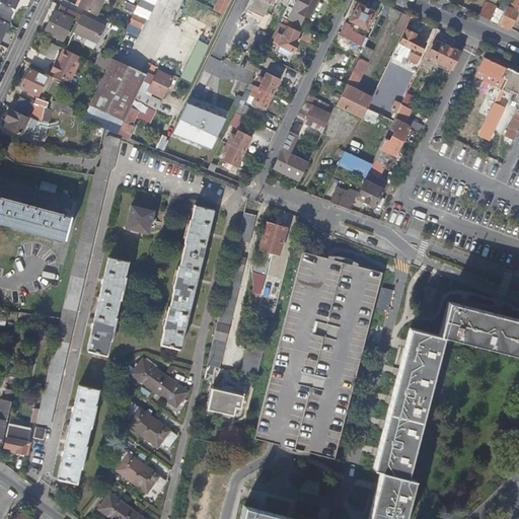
[(1,0),(1,2),(16,9),(20,0),(1,0)]
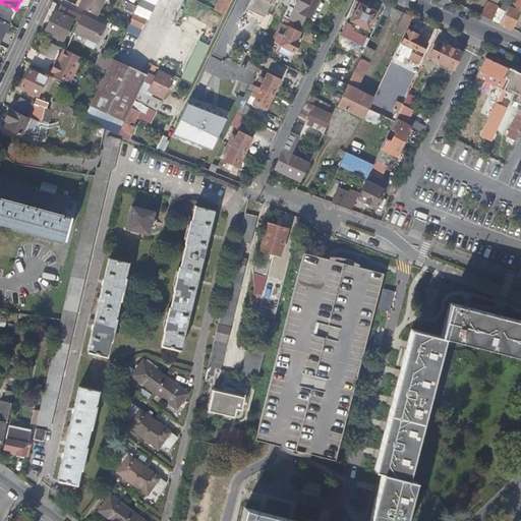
[(85,10),(90,0),(81,0),(78,7),(85,10)]
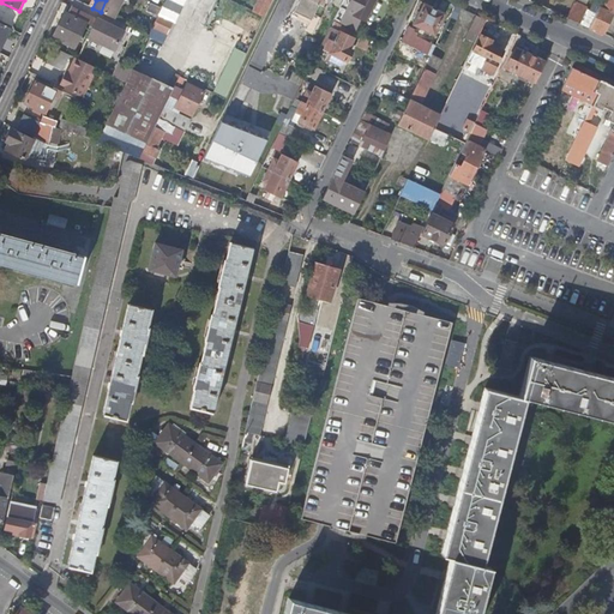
[(106,0),(101,12),(115,18),(122,0),(106,0)]
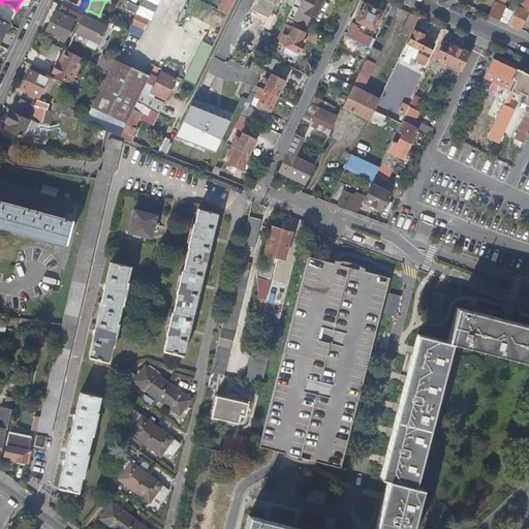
[(143,0),(141,7),(131,25),(144,31),(158,1),(155,0),(143,0)]
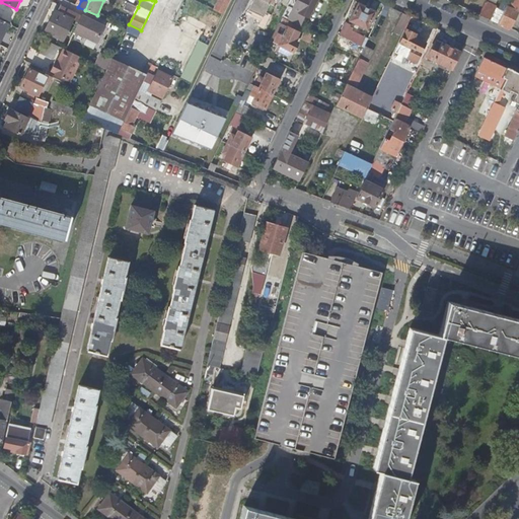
[(218,0),(214,9),(223,14),(229,0),(218,0)]
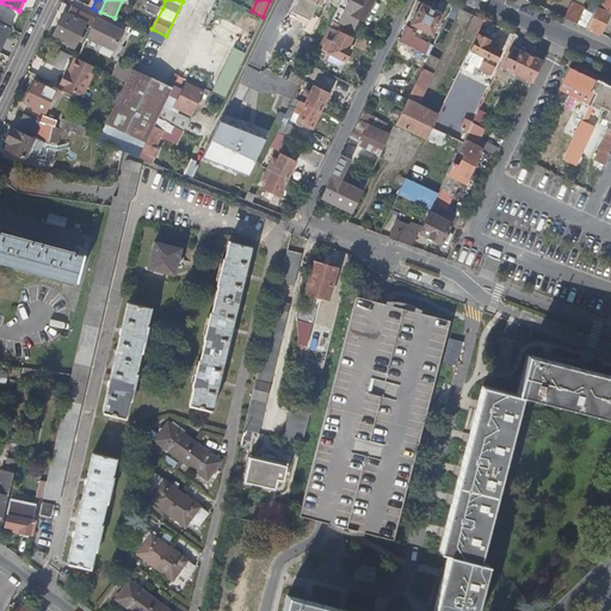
[(297,0),(292,13),(318,24),(327,0),(297,0)]
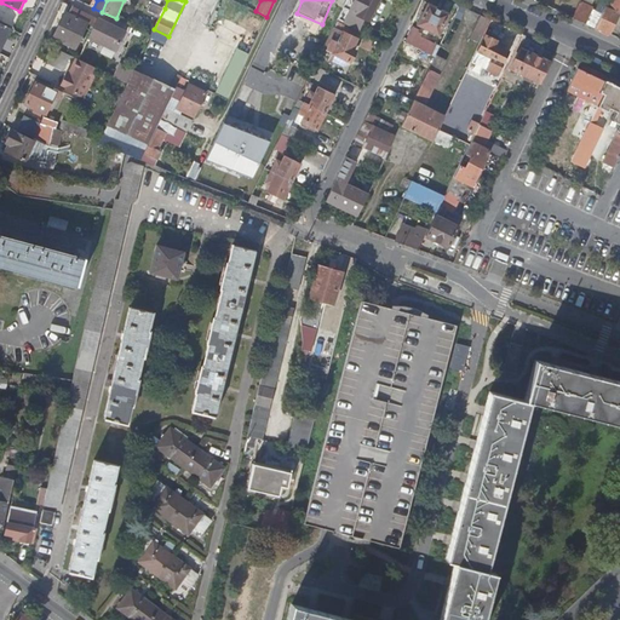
[(348,0),(344,9),(368,21),(378,0),(348,0)]
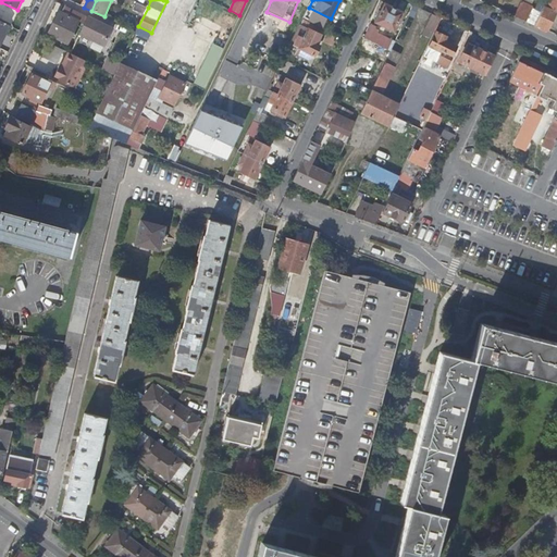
[(521,1),(514,16),(547,32),(556,9),(556,0),(551,0),(547,8),(543,5),(540,12),(532,9),(532,7),(521,1)]
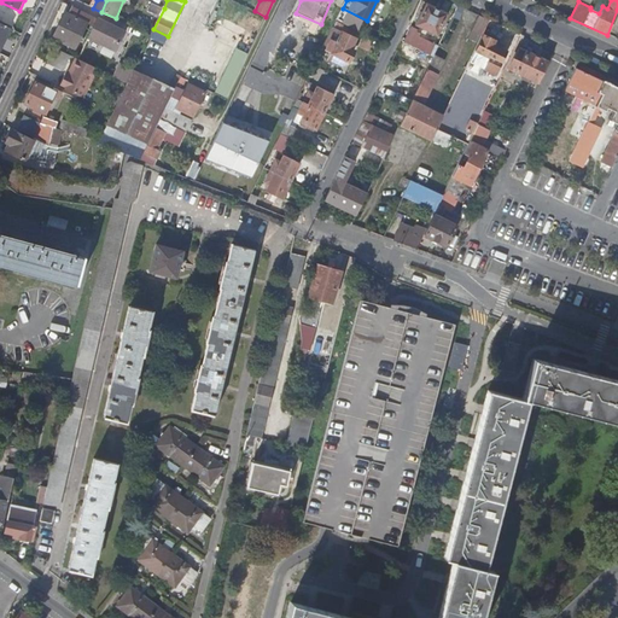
[(426,4),(415,25),(436,35),(447,15),(426,4)]
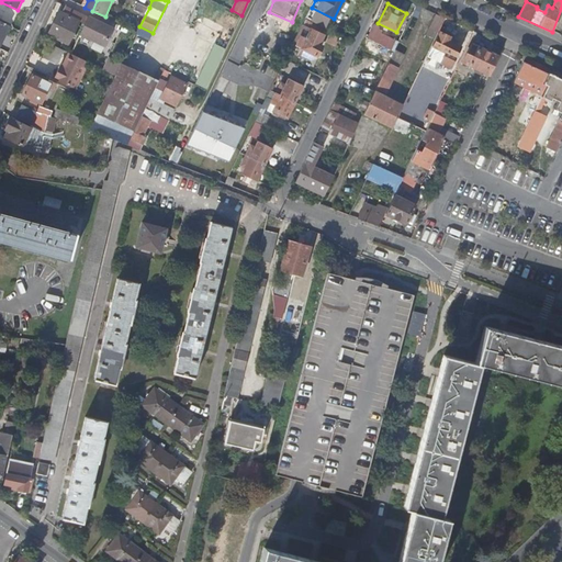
[(86,25),(89,18),(66,7),(63,13),(59,12),(48,35),(68,45),(80,22),(86,25)]
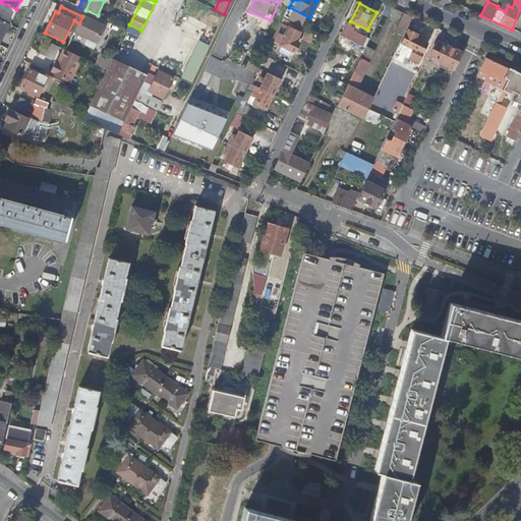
[(271,20),(249,11),(247,15),(269,25),(271,20)]
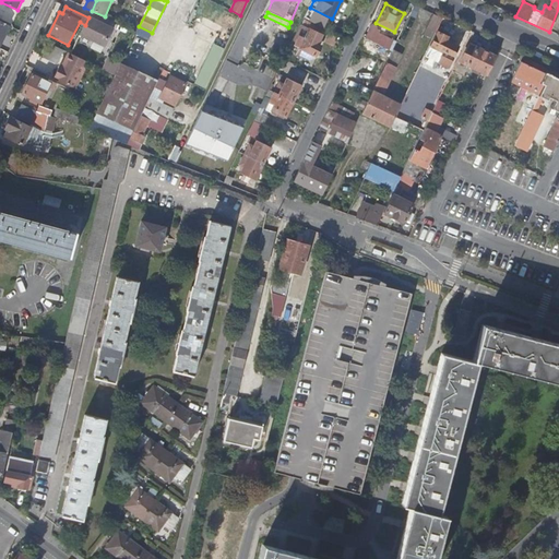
[(85,25),(80,35),(105,46),(113,28),(88,18),(85,25)]
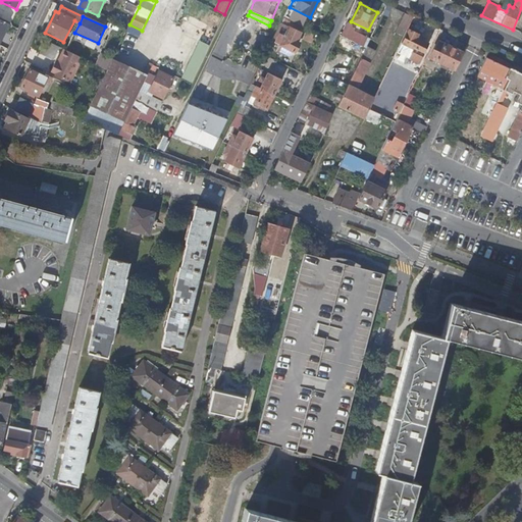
[(292,29),(295,23),(284,18),(280,25),(290,30),(285,37),(280,34),(276,43),(281,45),(280,48),(285,51),(288,49),(295,53),(300,43),(297,42),(301,34),(292,29)]
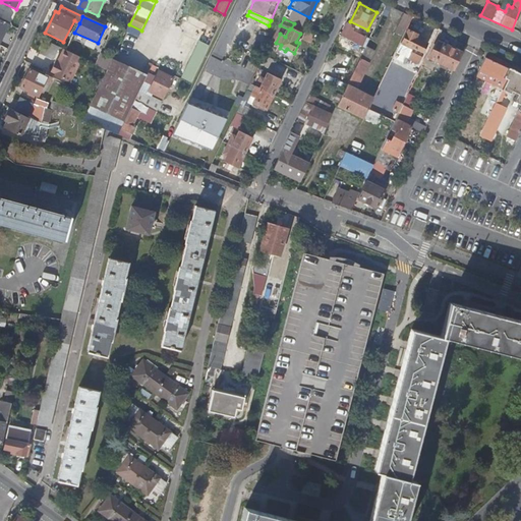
[(407,30),(401,43),(408,47),(406,50),(411,53),(408,58),(417,63),(426,44),(415,38),(417,35),(407,30)]
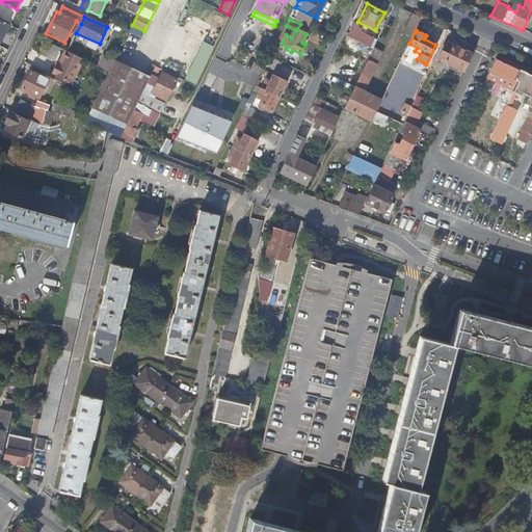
[(60,48),(47,42),(41,54),(54,61),(60,48)]
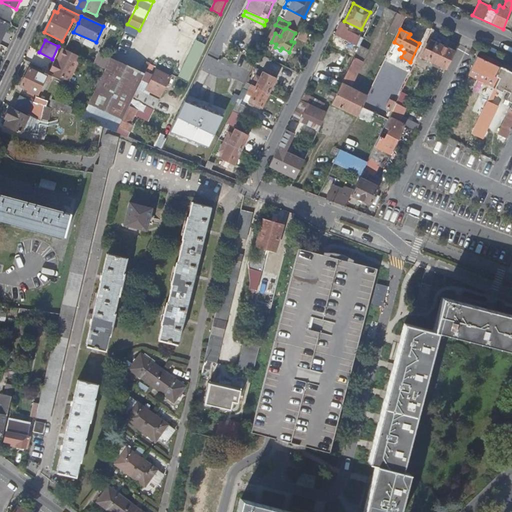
[(446,69),(454,52),(429,40),(421,57),(432,62),(431,65),(436,67),(437,65),(446,69)]
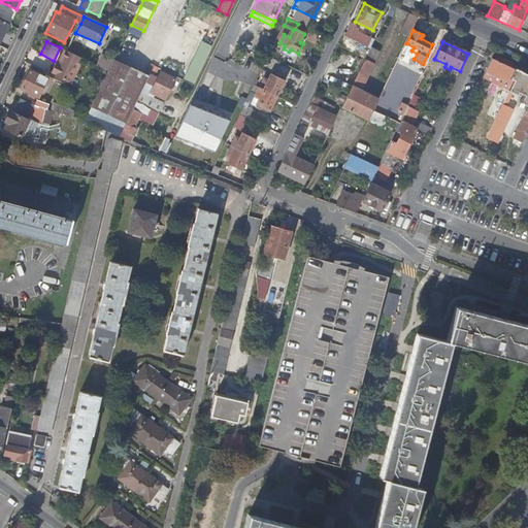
[(348,95),(341,107),(368,121),(372,110),(378,100),(360,91),(380,52),(370,46),(348,95)]
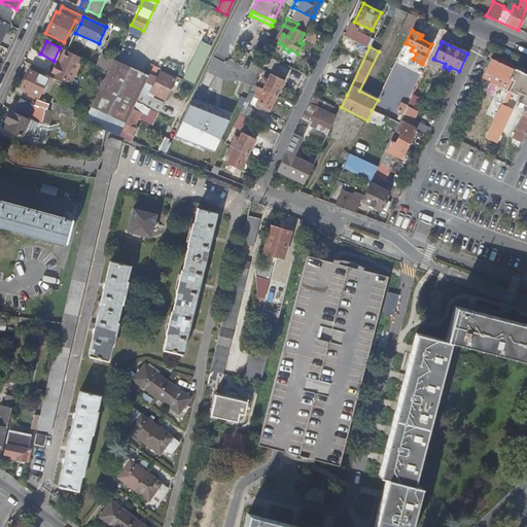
[(60,62),(57,62),(51,74),(72,83),(83,59),(65,50),(60,62)]
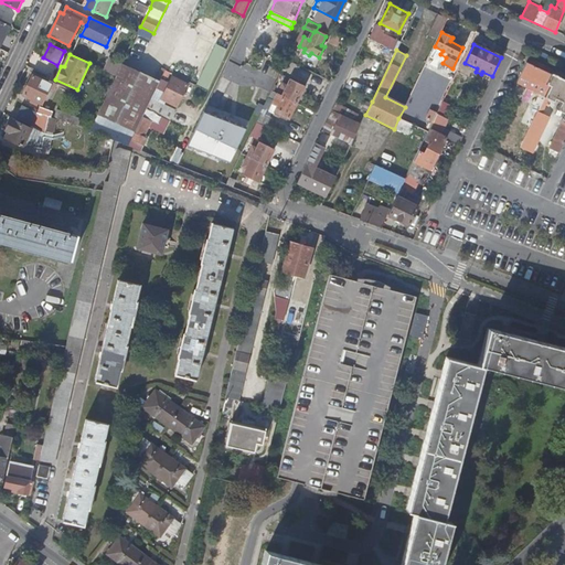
[(104,70),(114,74),(120,61),(109,56),(104,70)]
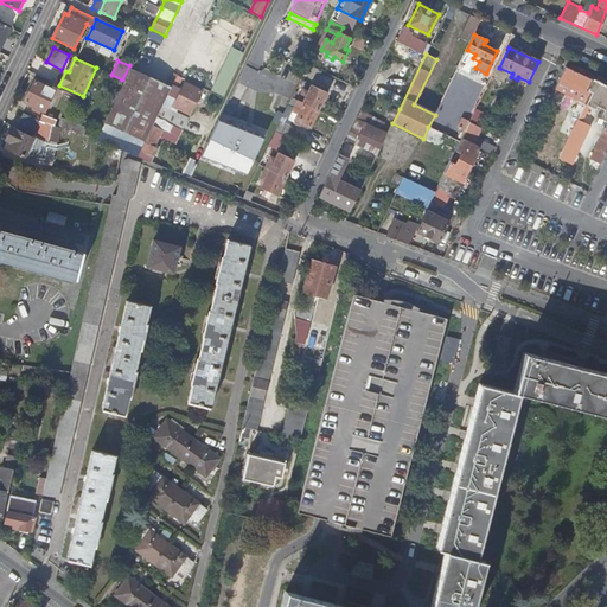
[(145,65),(141,72),(148,75),(151,69),(145,65)]
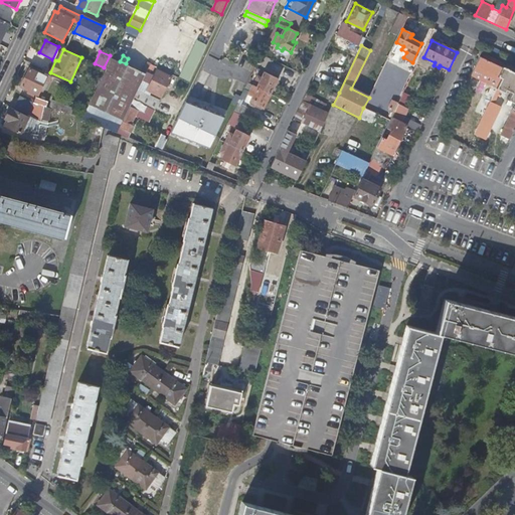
[(498,76),(502,67),(479,57),(471,75),(497,88),(501,78),(498,76)]
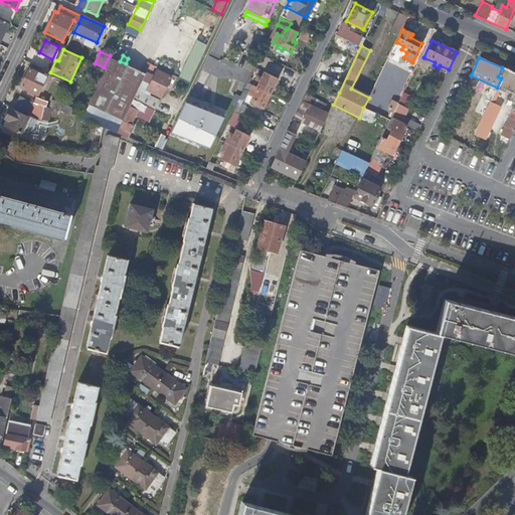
[(91,105),(97,108),(123,120),(145,74),(113,59),(91,105)]
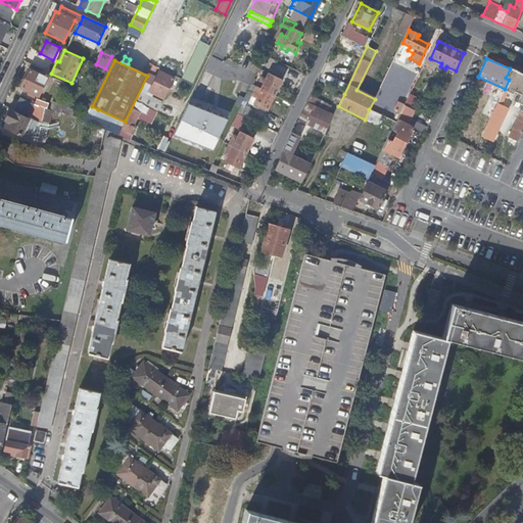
[(176,77),(178,72),(165,66),(163,70),(176,77)]
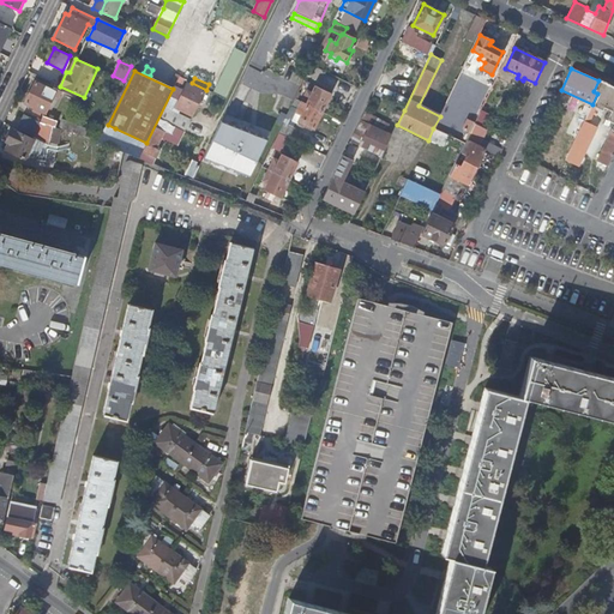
[(613,145),(613,88),(599,80),(594,91),(597,94),(593,104),(590,110),(593,112),(595,107),(601,110),(602,108),(609,110),(603,125),(607,127),(609,122),(613,124),(606,142),(613,145)]
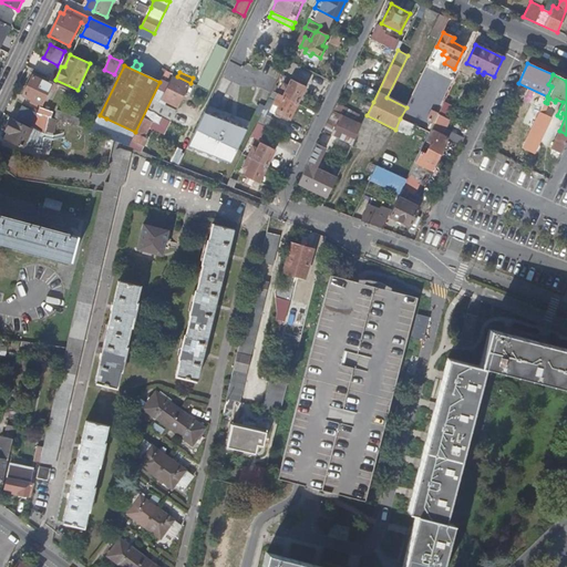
[(50,89),(54,91),(58,85),(52,82),(51,85),(33,75),(22,95),(32,100),(31,103),(37,105),(38,103),(41,104),(50,89)]
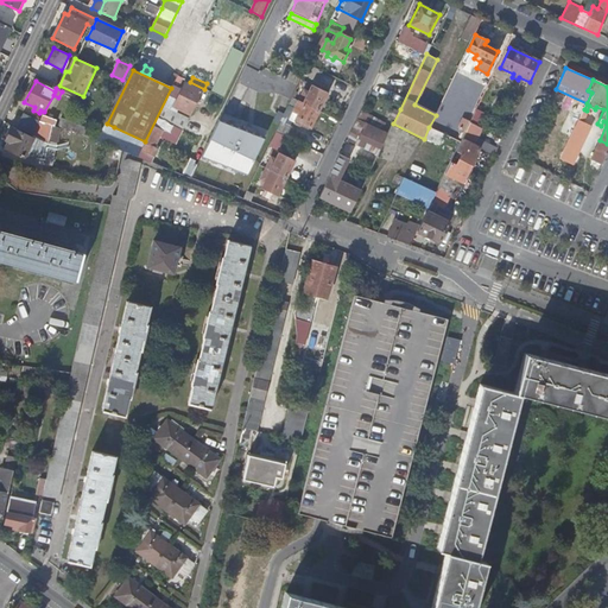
[(173,86),(166,101),(172,103),(172,105),(175,106),(173,107),(190,115),(202,92),(185,83),(182,90),(173,86)]
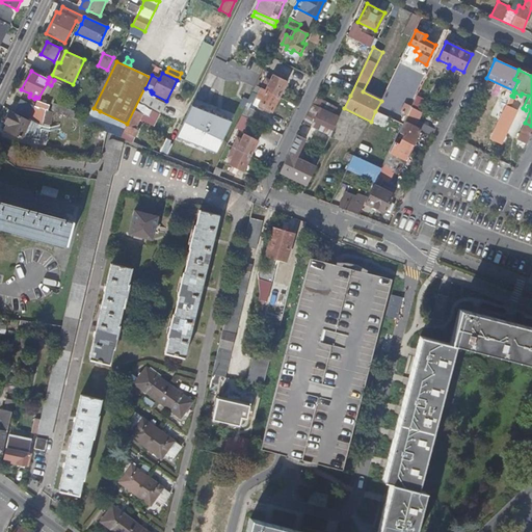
[(179,78),(194,85),(196,80),(181,73),(179,78)]
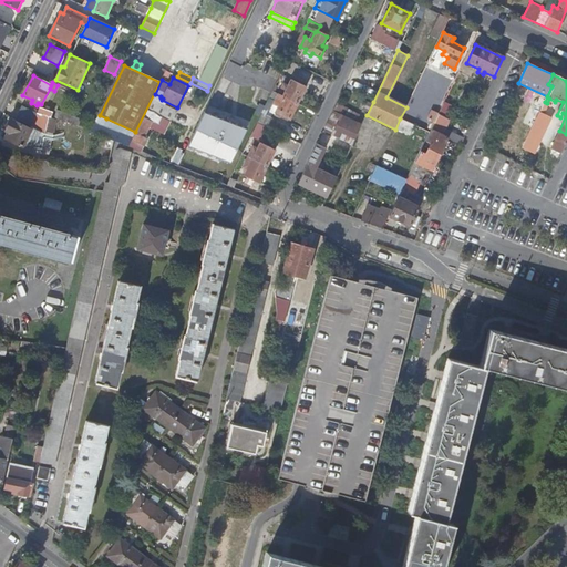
[(285,84),(279,94),(298,104),(306,89),(292,82),(290,86),(285,84)]
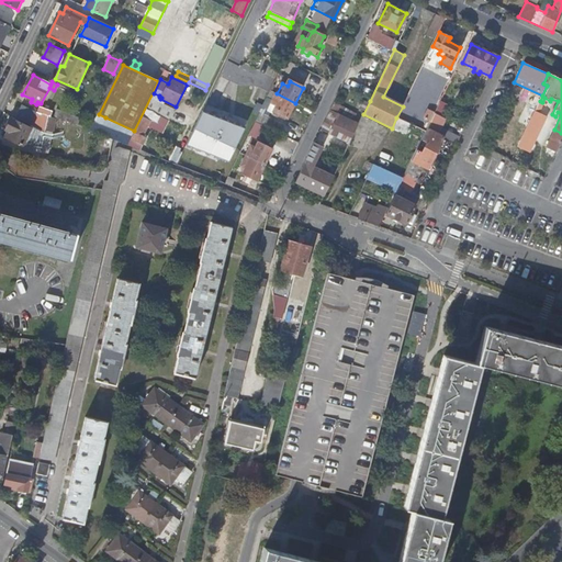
[(295,103),(277,93),(272,104),(277,107),(274,112),(288,119),(295,103)]
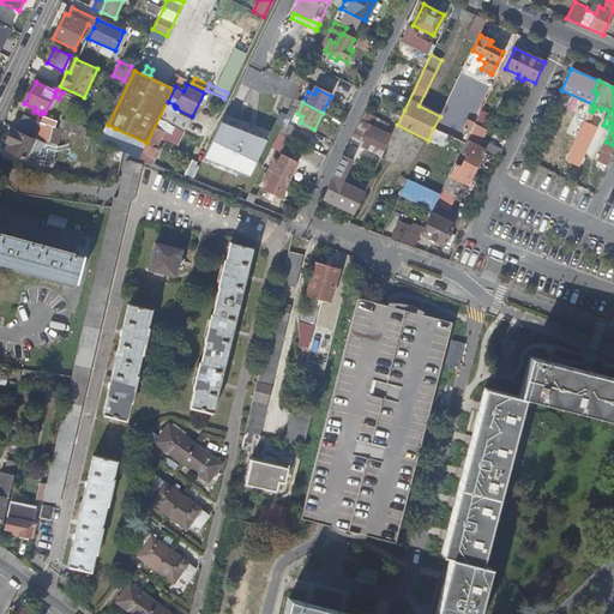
[(160,121),(185,132),(191,120),(166,108),(160,121)]
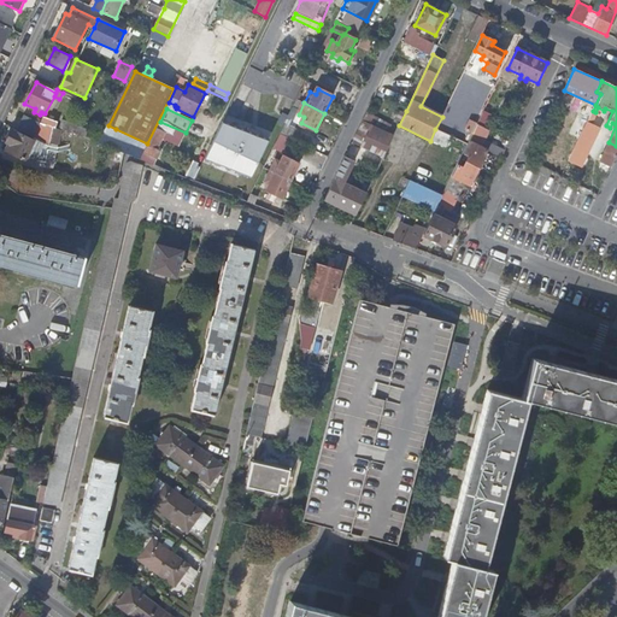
[(370,125),(376,128),(381,118),(366,112),(362,121),(370,125)]
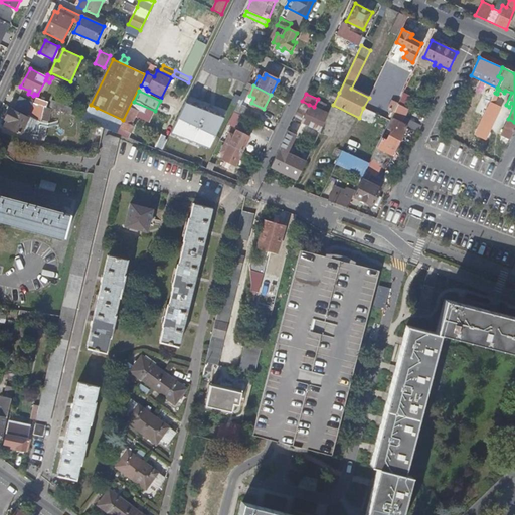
[(481,121),(491,126),(499,107),(494,105),(497,97),(493,95),(481,121)]
